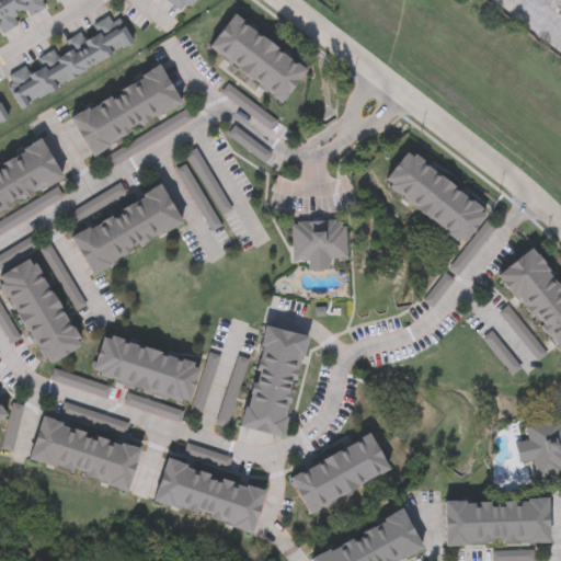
[(0,0),(59,0),(19,21),(20,23),(0,33),(0,0)]
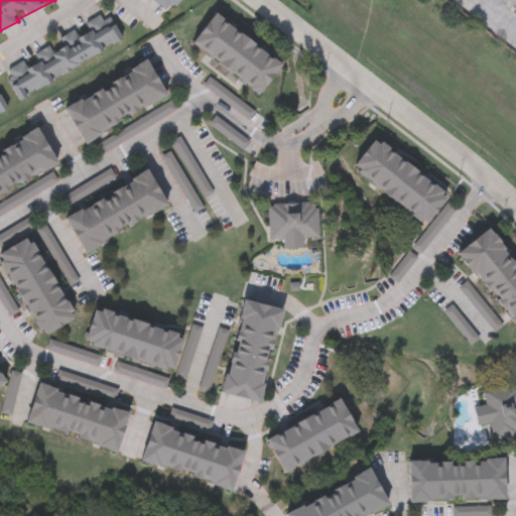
[(150,0),(180,0),(170,14),(150,0)]
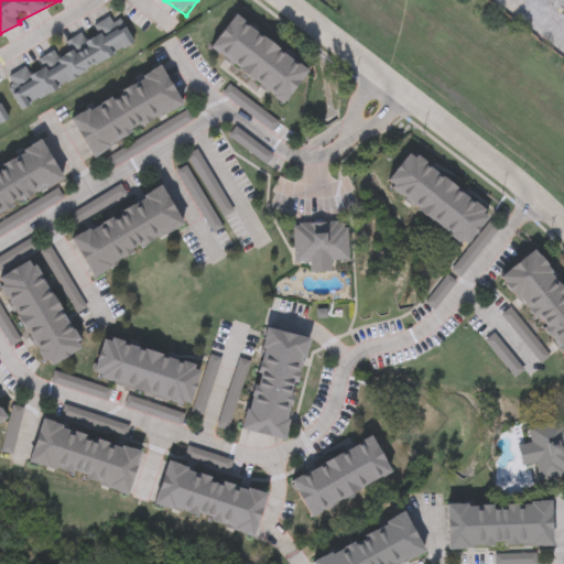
[(134,50),(19,106),(2,74),(119,17),(134,50)]
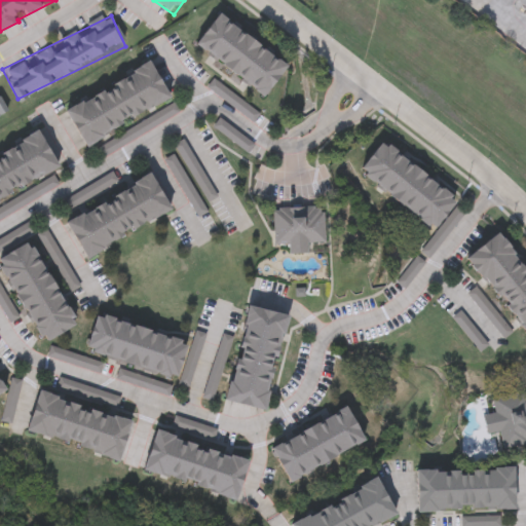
[(219,15),(289,66),(266,98),(196,46),(219,15)]
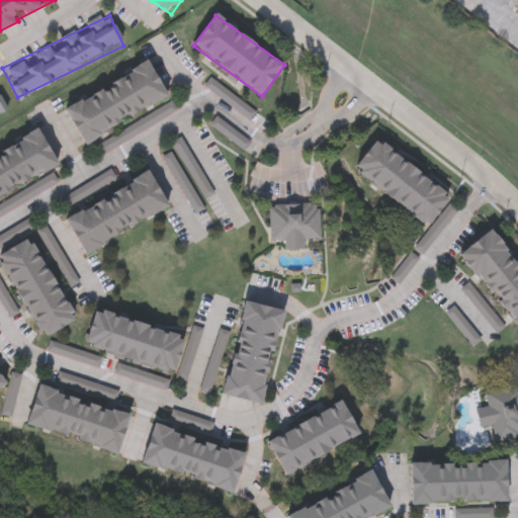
[(66,108),(150,64),(168,98),(84,143),(66,108)]
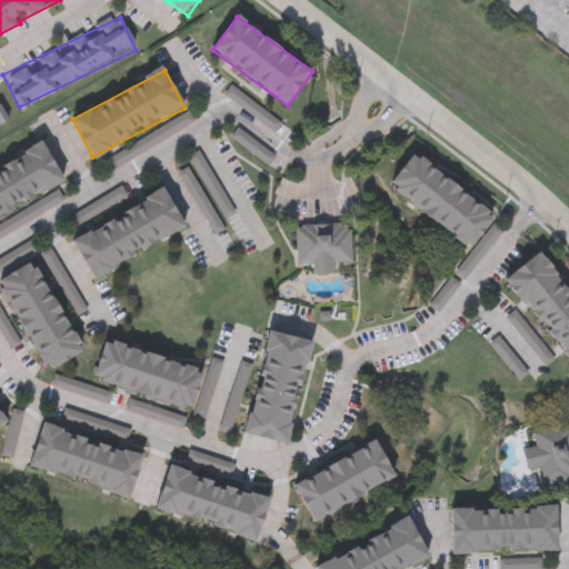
[(0,108),(9,126),(0,130),(0,108)]
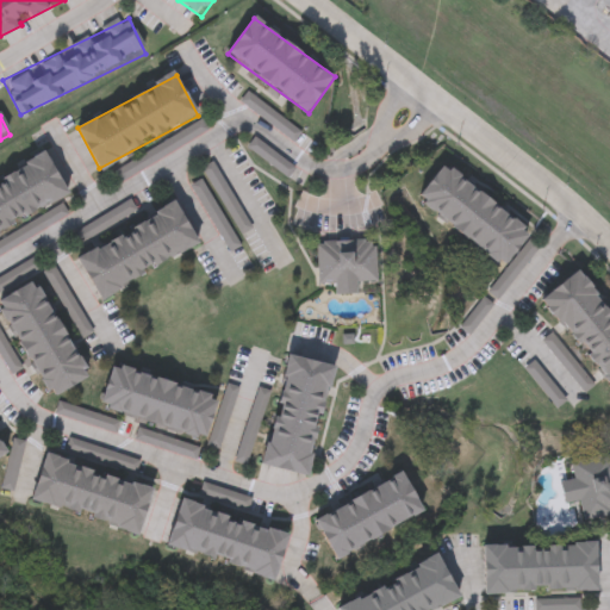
[(0,230),(0,180),(49,157),(69,198),(0,230)]
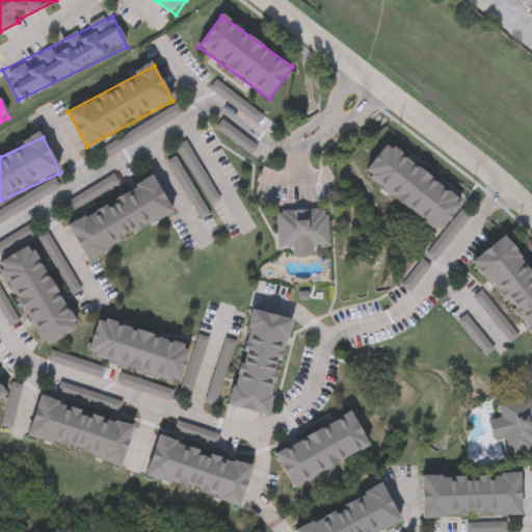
[(442,234),(364,176),(387,145),(473,210),(434,262),(425,256),(442,234)]
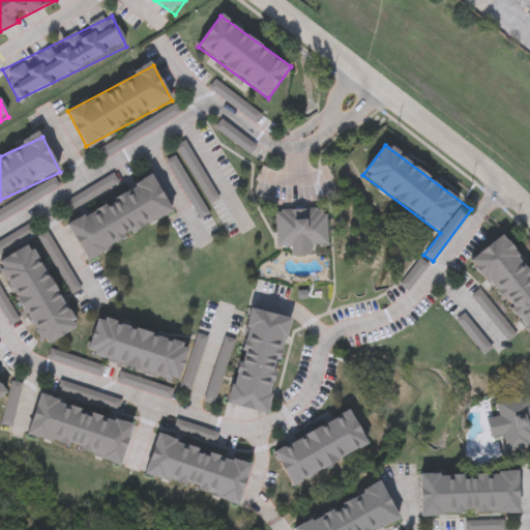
[(174,216),(86,259),(67,223),(155,179),(174,216)]
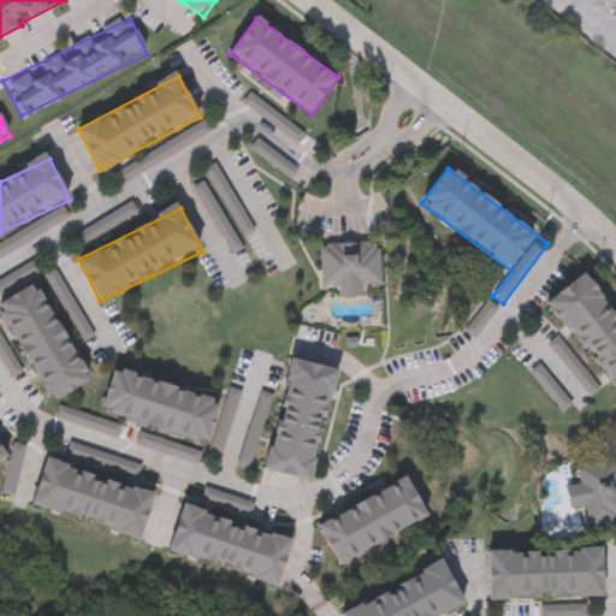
[(380,285),(360,286),(360,298),(337,300),(337,288),(321,288),(319,244),(379,243),(380,285)]
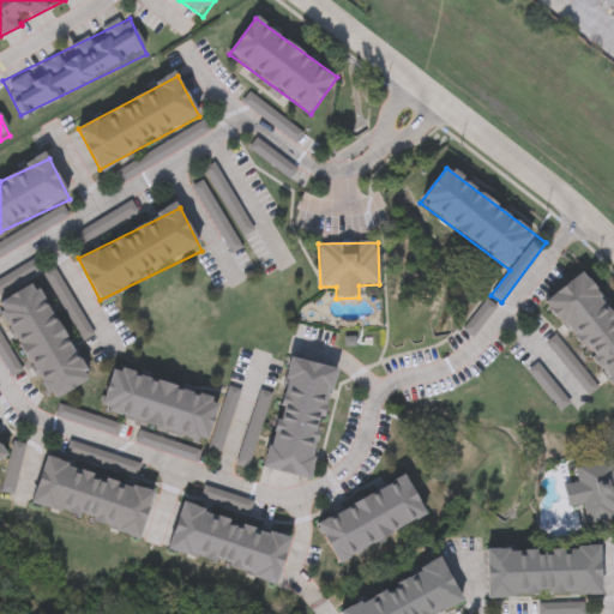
[(613,390),(548,301),(585,274),(613,312),(613,390)]
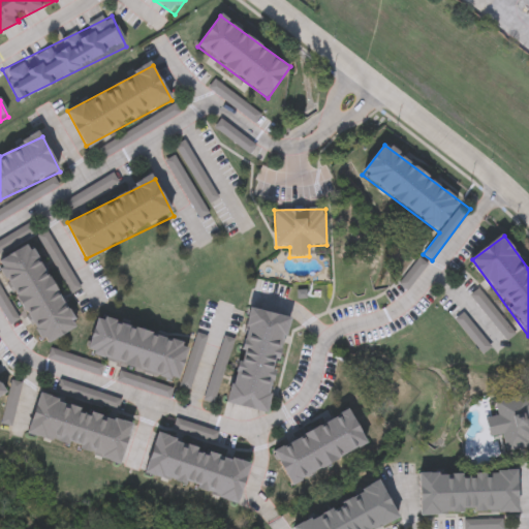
[(0,261),(31,245),(79,328),(45,346),(0,267),(0,261)]
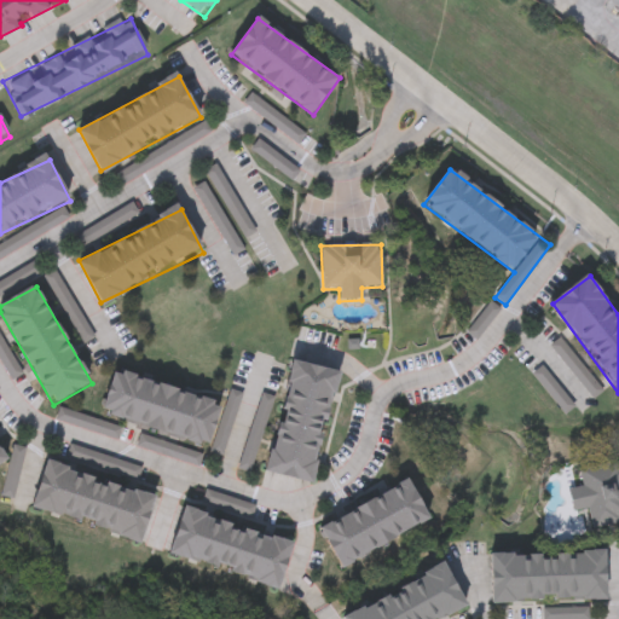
[(498,311),(475,339),(468,333),(491,305),(498,311)]
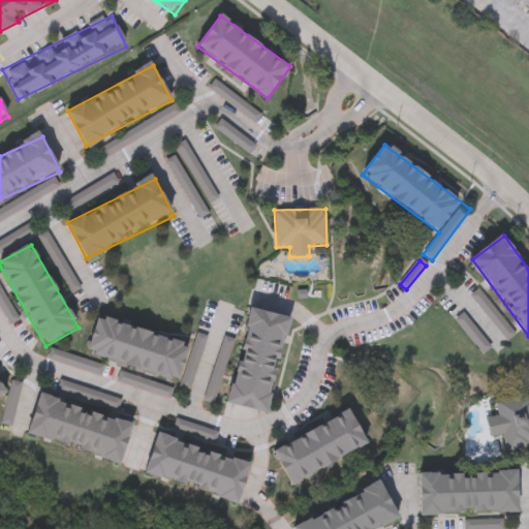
[(469,297),(478,289),(515,334),(505,341),(469,297)]
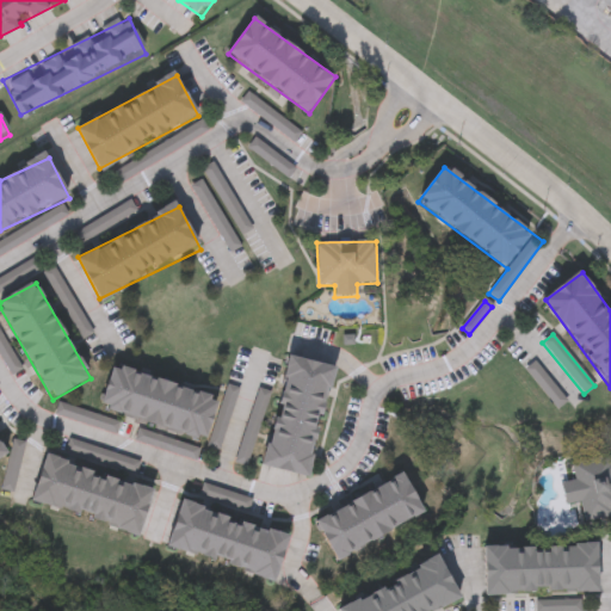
[(265,468),(289,358),(333,368),(309,477),(265,468)]
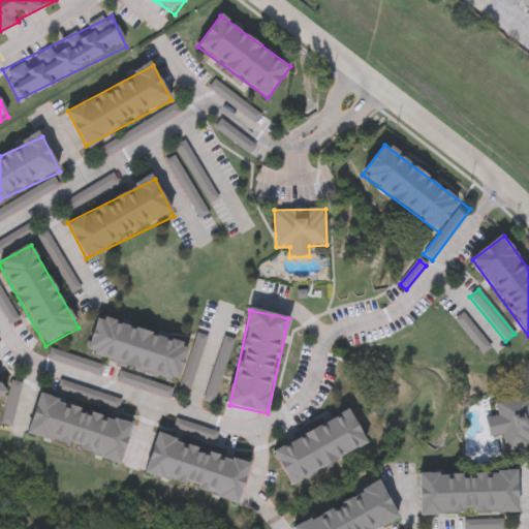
[(457,319),(464,314),(488,349),(479,354),(457,319)]
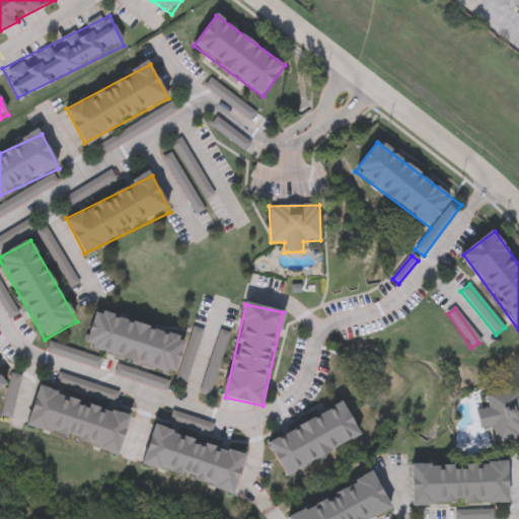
[(175,373),(86,350),(95,314),(184,337),(175,373)]
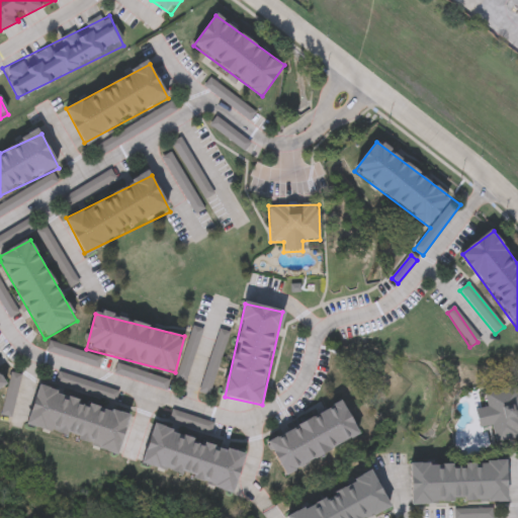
[(480,429),(477,410),(487,408),(484,393),(517,386),(517,438),(494,442),(492,427),(480,429)]
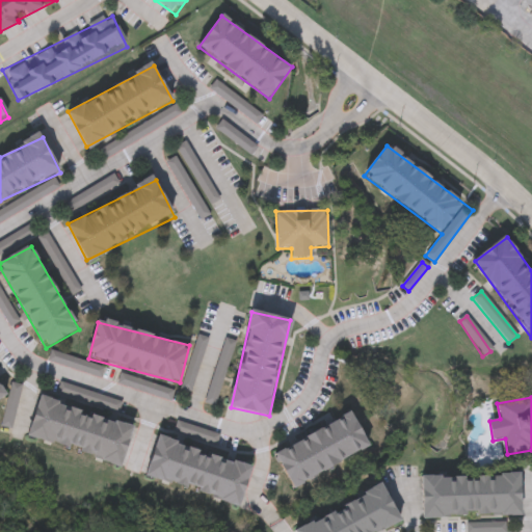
[(123,468),(28,437),(41,399),(135,428),(123,468)]
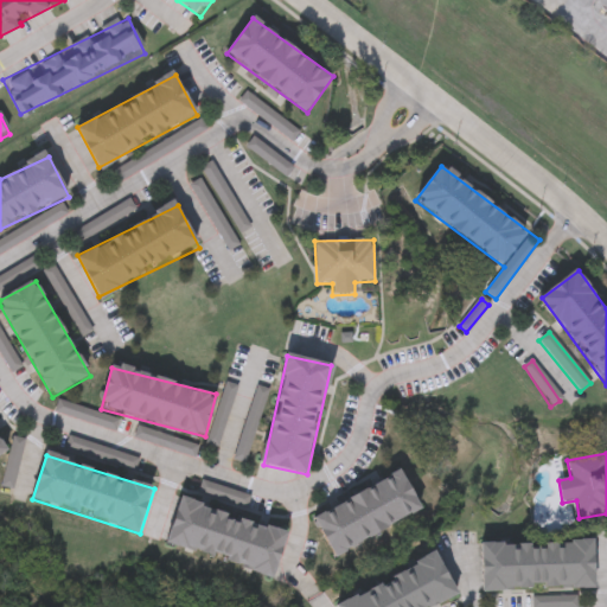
[(422,513),(333,556),(314,517),(403,473),(422,513)]
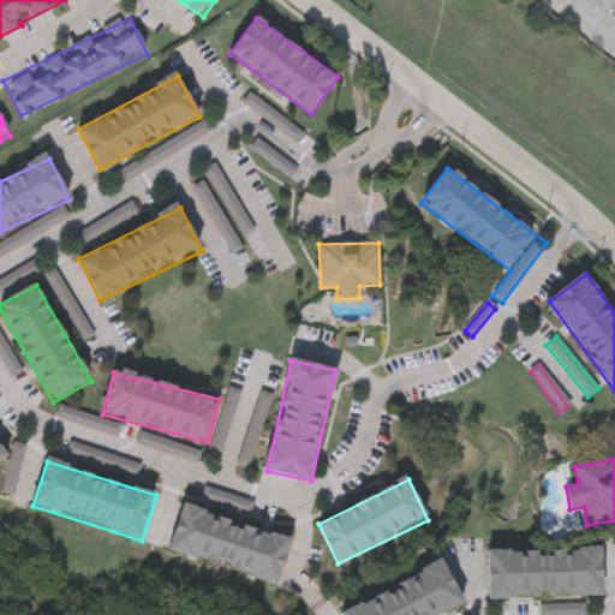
[(279,586),(169,553),(183,507),(293,539),(279,586)]
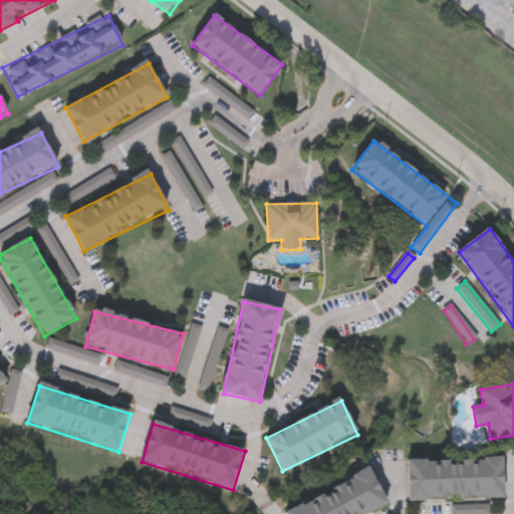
[(409,461),(504,460),(504,500),(409,501),(409,461)]
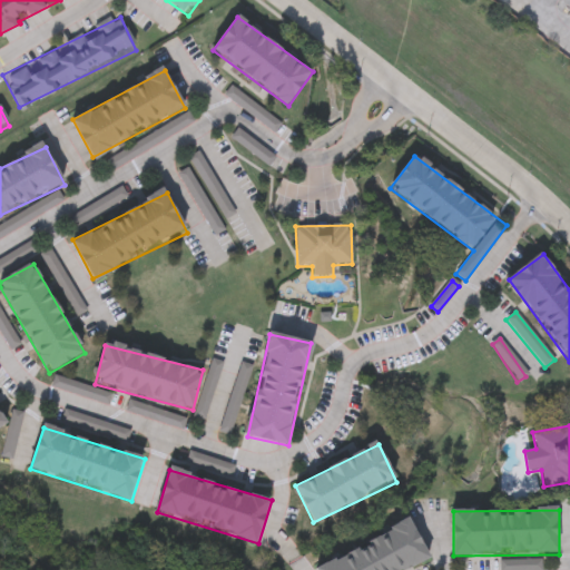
[(414,569),(320,569),(317,564),(413,523),(430,563),(414,569)]
